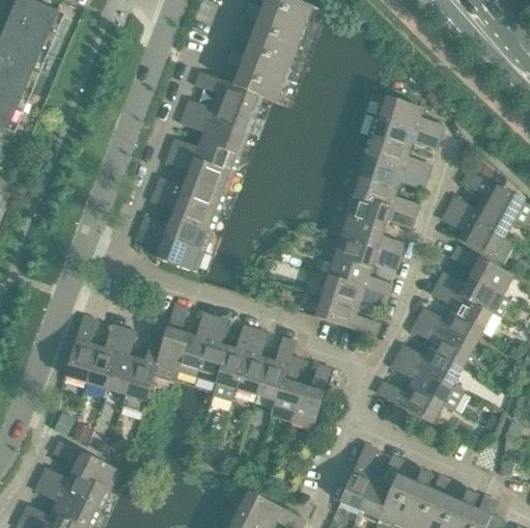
[(42,49),(58,9),(34,0),(16,0),(11,11),(0,6),(0,21),(6,24),(2,33),(42,49)]
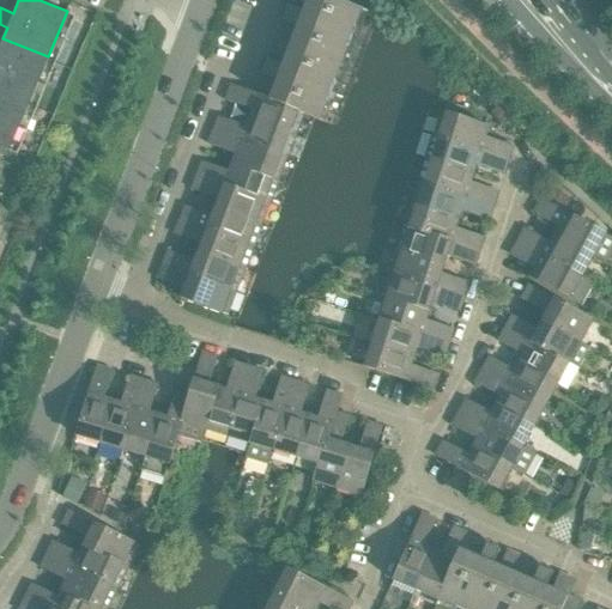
[(346,65),(367,10),(341,0),(297,0),(307,4),(303,10),(289,5),(284,17),(280,16),(273,37),(346,65)]
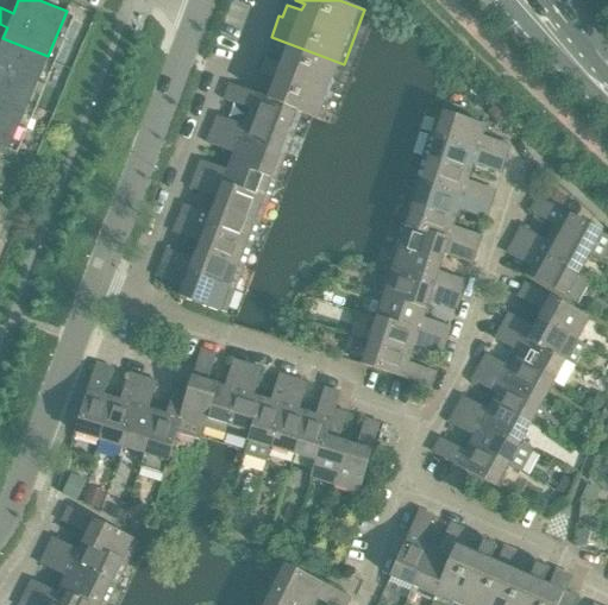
[(324,119),(344,64),(271,37),(265,50),(284,57),(282,63),(268,58),(262,70),(258,69),(251,90),(301,111),(324,119)]
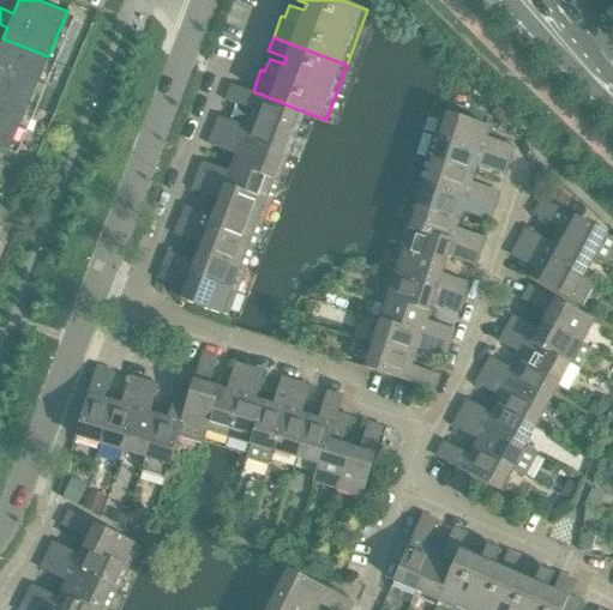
[(0,90),(29,102),(48,56),(2,38),(0,44),(0,90)]
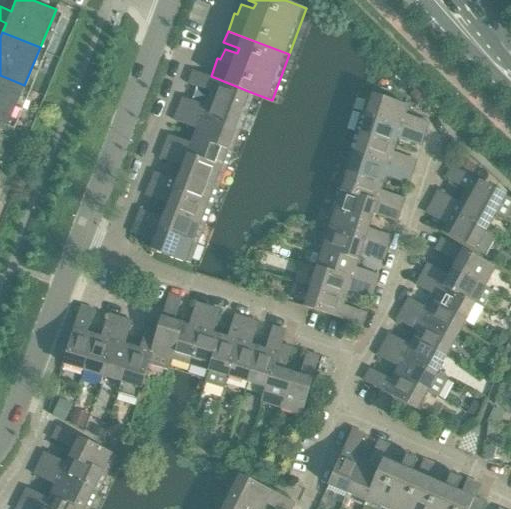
[(246,111),(253,93),(211,76),(192,69),(188,81),(211,89),(208,97),(246,111)]
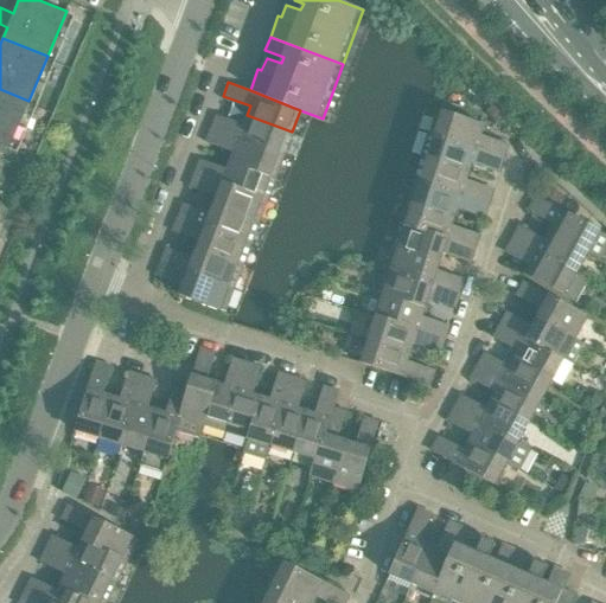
[(0,142),(10,147),(29,101),(0,89),(0,142)]
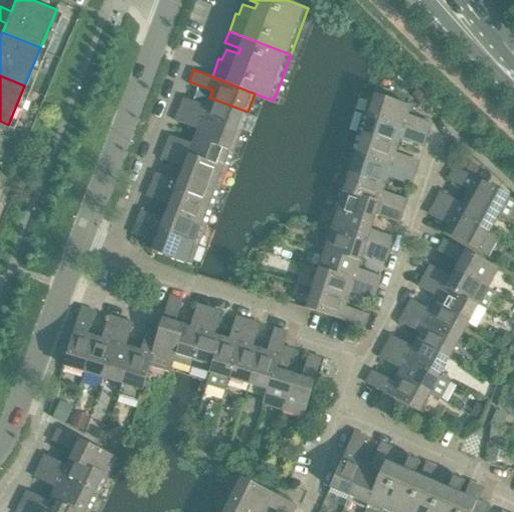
[(407,113),(410,105),(371,92),(364,112),(427,132),(431,121),(407,113)]
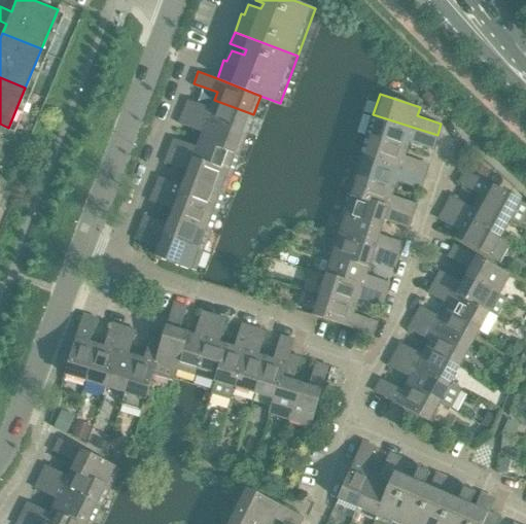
[(246,134),(253,114),(214,100),(211,107),(187,98),(183,110),(246,134)]
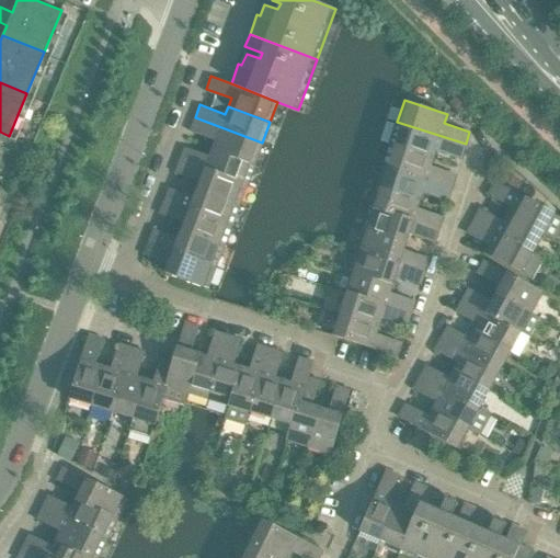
[(262,143),(195,117),(191,129),(216,139),(213,147),(254,163),(262,143)]
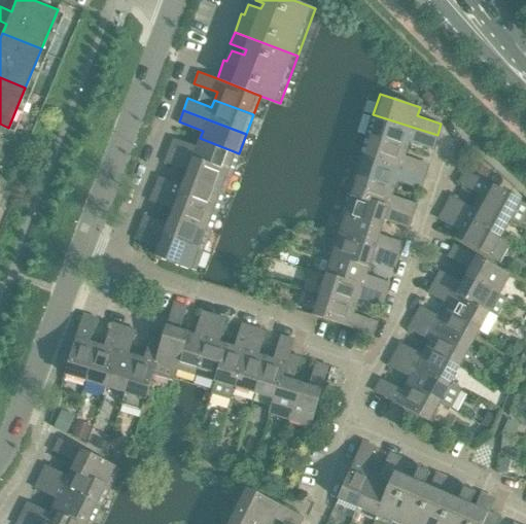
[(437,135),(373,114),(366,134),(407,147),(410,139),(433,147),(437,135)]
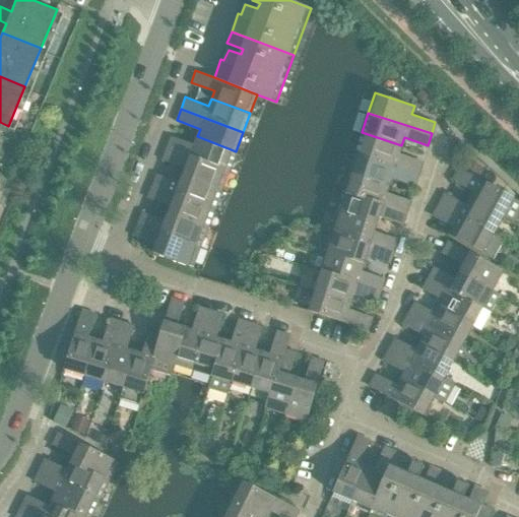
[(399,152),(401,145),(362,132),(355,152),(418,173),(423,160),(399,152)]
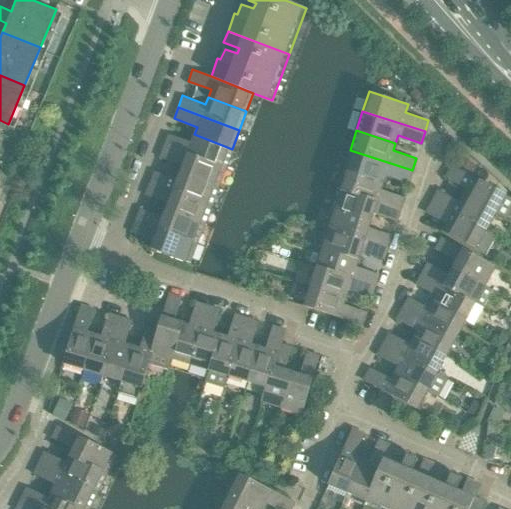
[(225,167),(232,149),(194,134),(191,141),(168,133),(164,144),(225,167)]
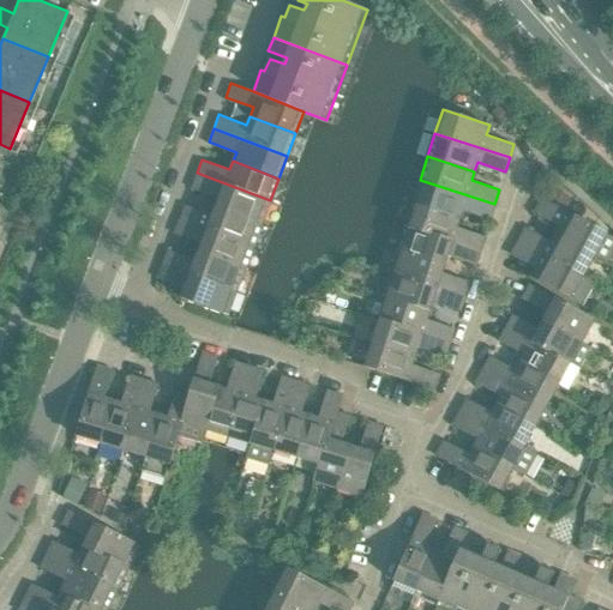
[(262,223),(270,200),(197,173),(192,186),(218,197),(216,206),(262,223)]
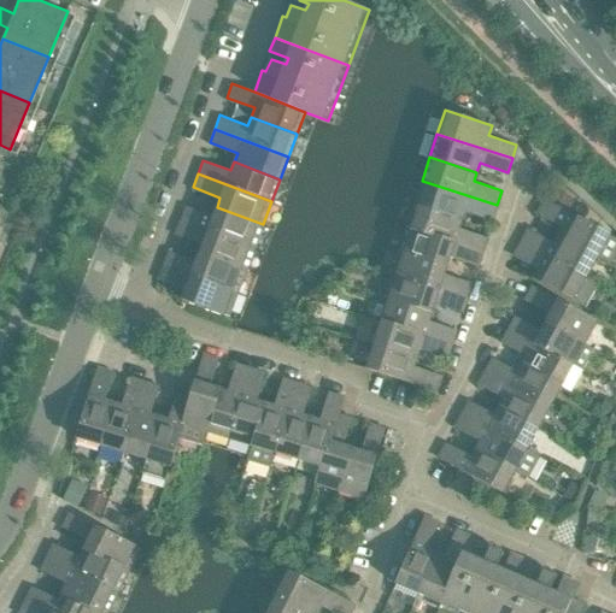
[(497,205),(422,181),(415,202),(462,218),(464,210),(493,218),(497,205)]
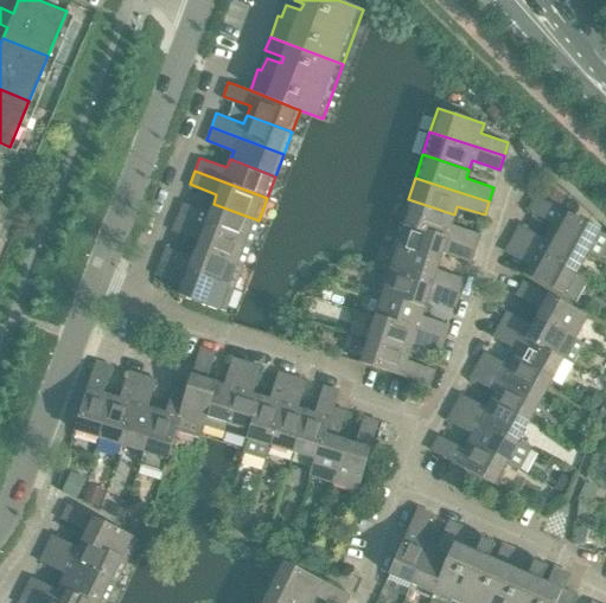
[(605,232),(599,229),(536,194),(528,207),(554,222),(549,230),(587,251),(599,257),(605,245),(605,232)]
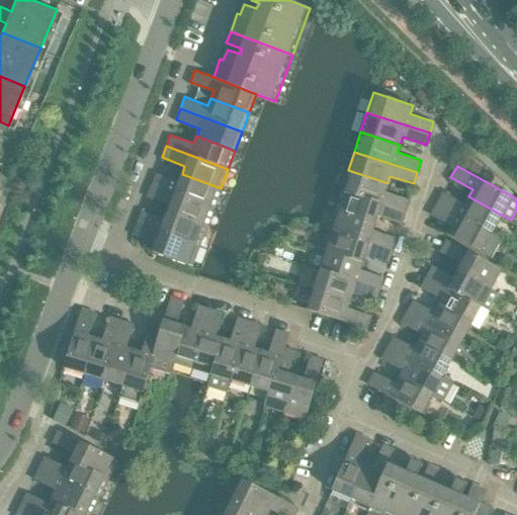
[(384,190),(388,183),(348,170),(341,189),(405,210),(409,198),(384,190)]
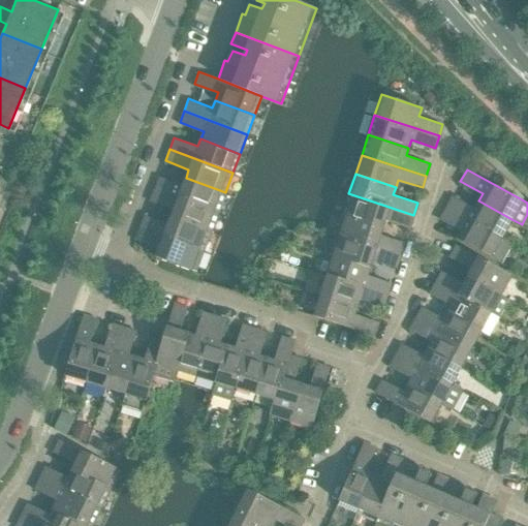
[(218,212),(225,192),(186,178),(183,185),(159,176),(155,187),(218,212)]
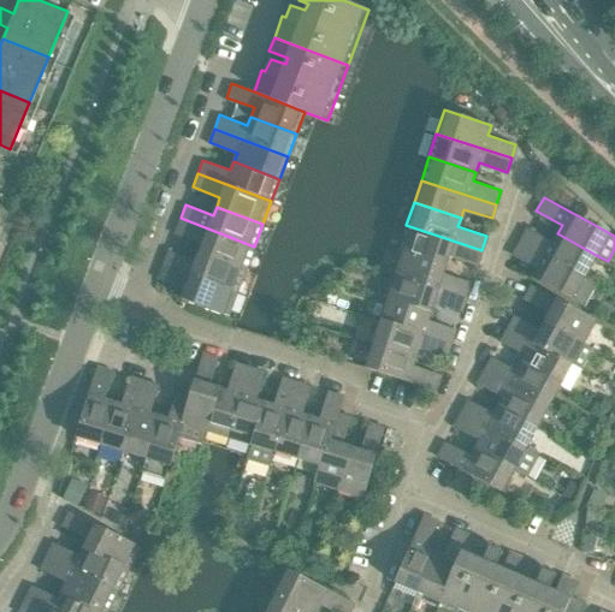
[(246,268),(254,247),(181,218),(175,232),(202,243),(199,251),(246,268)]
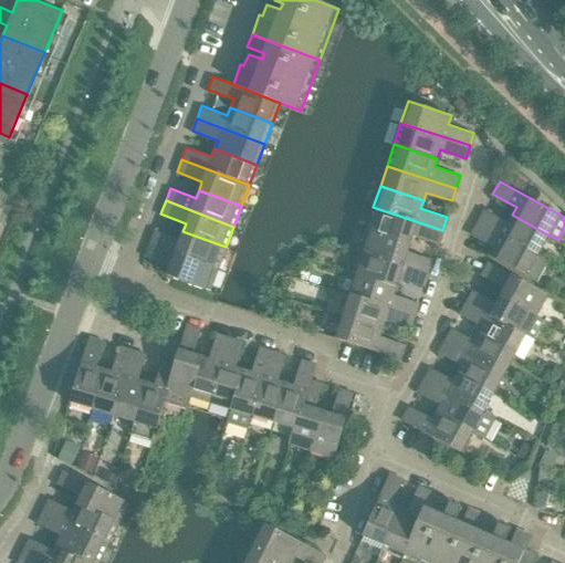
[(442,230),(373,207),(366,228),(409,242),(412,235),(438,242),(442,230)]
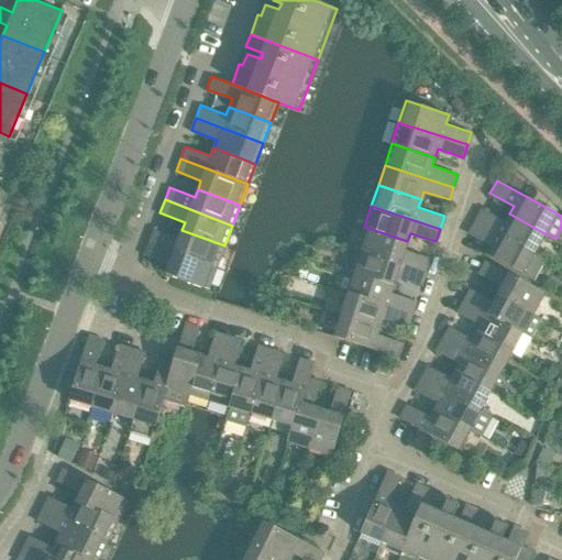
[(533,252),(544,233),(509,213),(505,221),(482,208),(475,220),(533,252)]
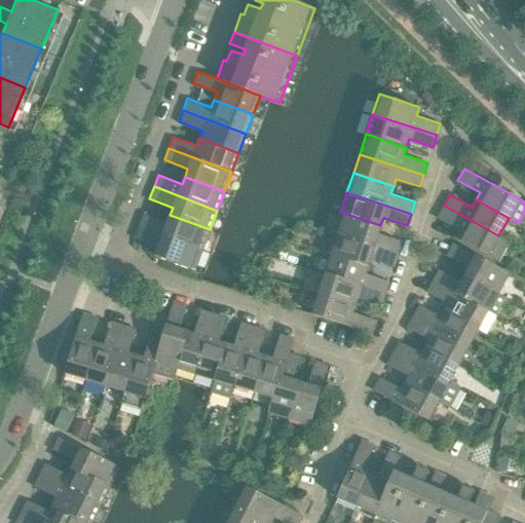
[(510,241),(498,235),(444,206),(438,217),(459,228),(455,236),(499,260),(510,241)]
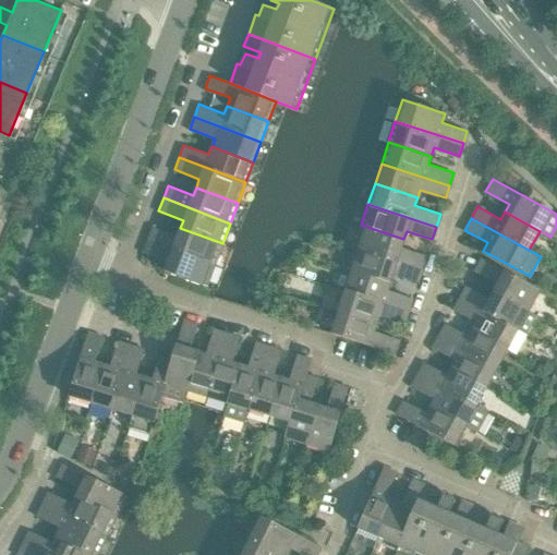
[(401,248),(403,239),(361,225),(354,245),(423,268),(426,255),(401,248)]
